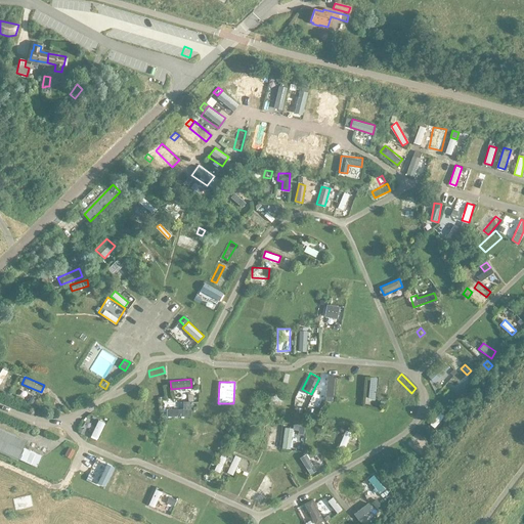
[(6,385),(2,392),(6,394),(10,387),(6,385)]
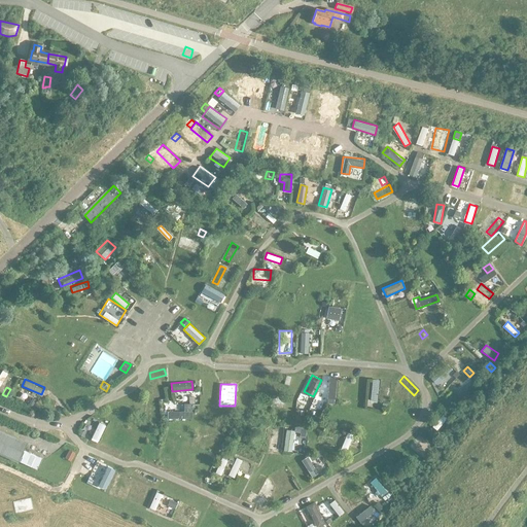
[(91,438),(98,442),(105,424),(99,421),(91,438)]
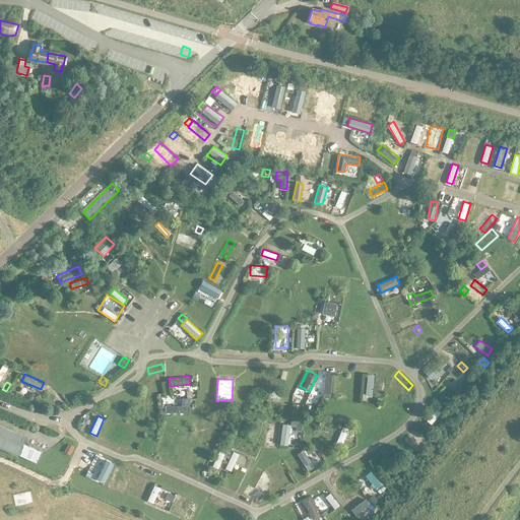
[(198,417),(196,426),(217,433),(220,425),(198,417)]
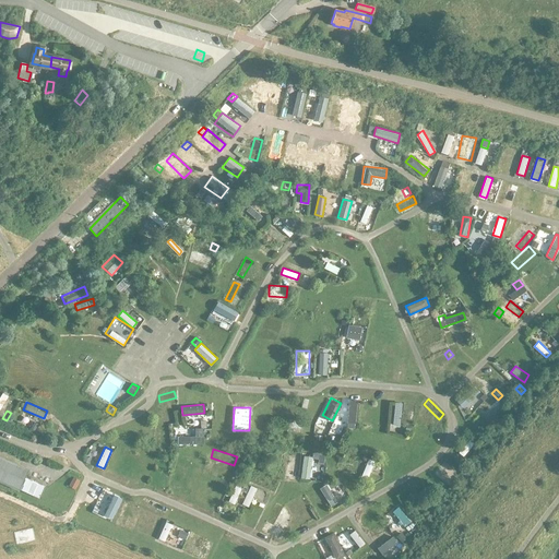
[(0,456),(0,483),(18,491),(27,470),(0,456)]
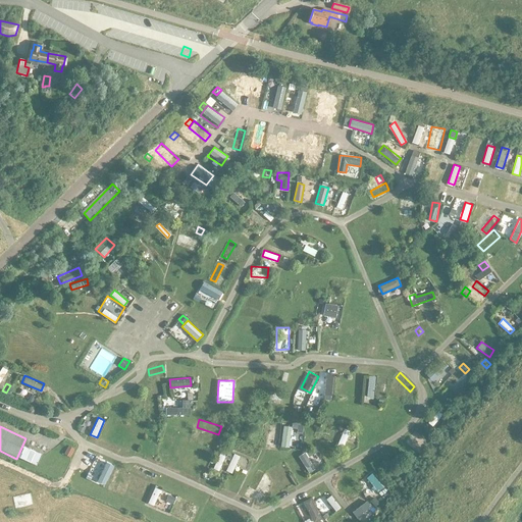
[(420,427),(417,432),(425,438),(428,433),(420,427)]
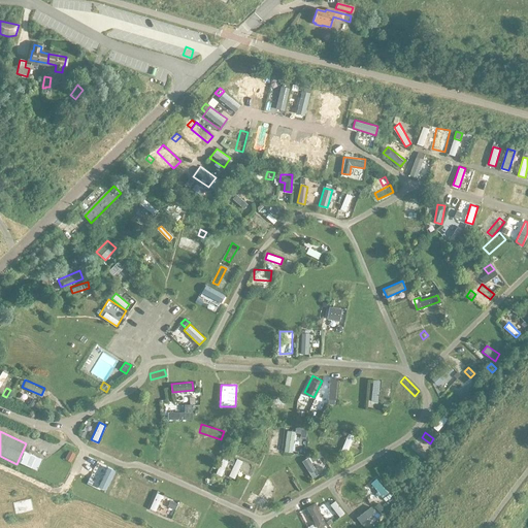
[(258,464),(260,457),(241,449),(238,456),(258,464)]
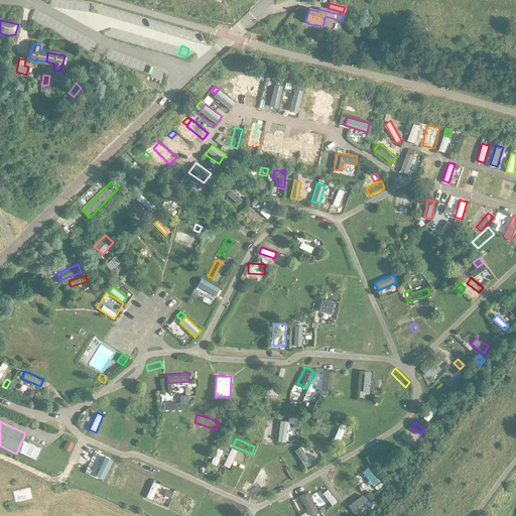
[(70,453),(74,443),(68,440),(63,449),(70,453)]
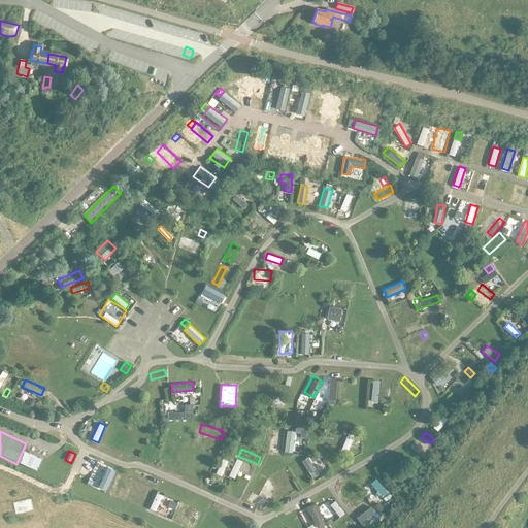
[(24,452),(20,463),(36,470),(41,459),(24,452)]
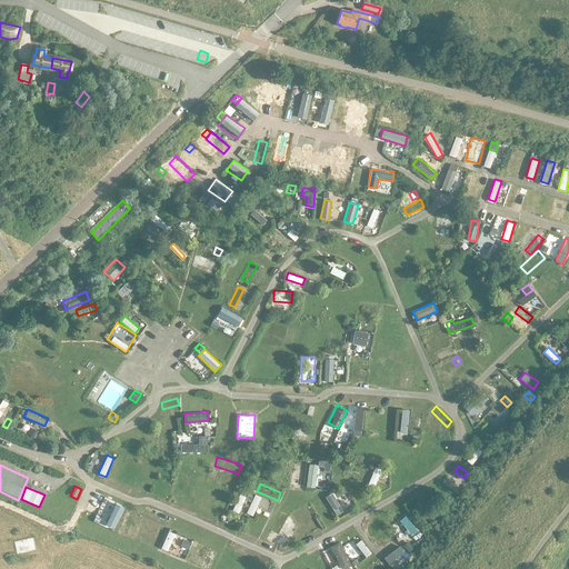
[(343,487),(333,492),(337,498),(347,492),(343,487)]
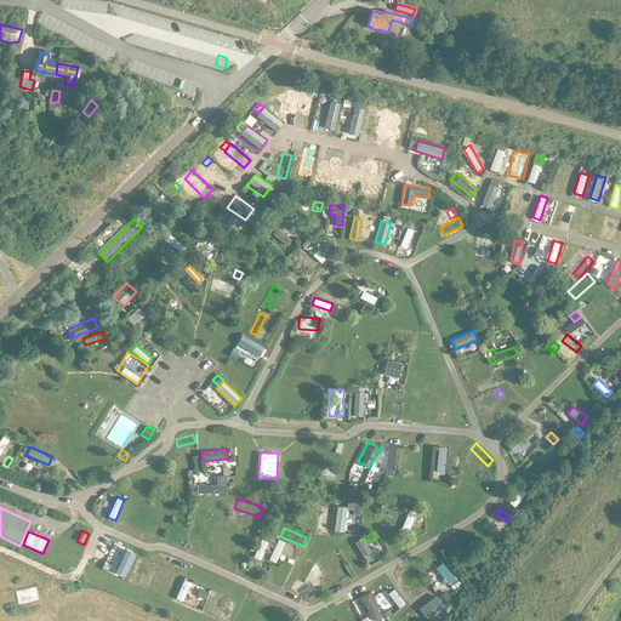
[(499,531),(493,536),(499,541),(503,536),(499,531)]
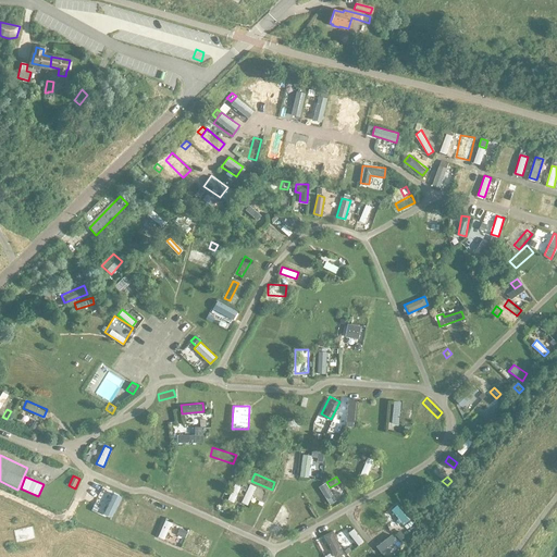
[(233,503),(240,484),(235,482),(227,500),(233,503)]
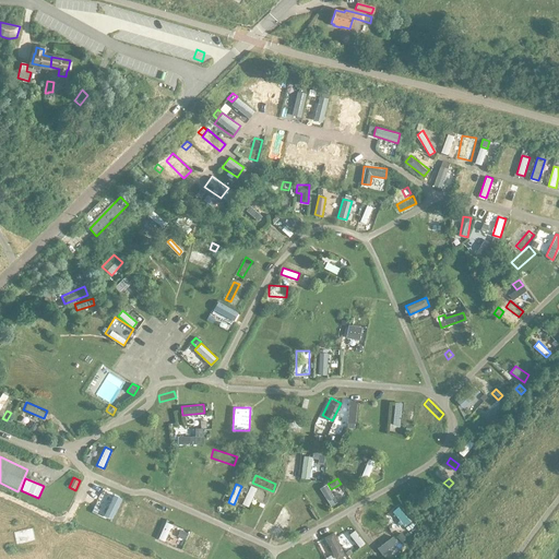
[(241,503),(248,507),(257,487),(250,485),(241,503)]
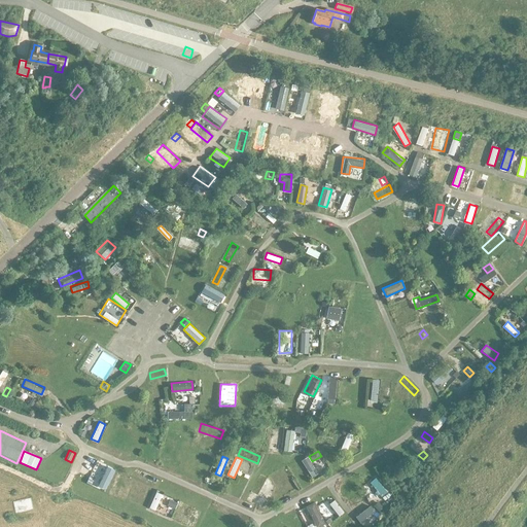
[(106,489),(114,468),(107,465),(98,486),(106,489)]
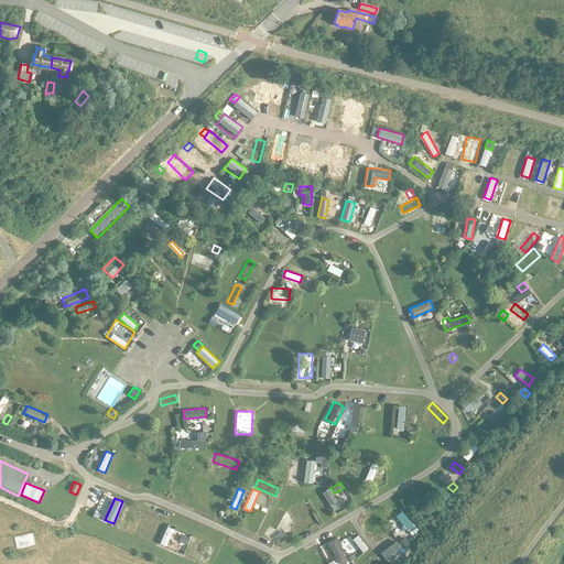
[(304,499),(297,503),(301,509),(307,505),(304,499)]
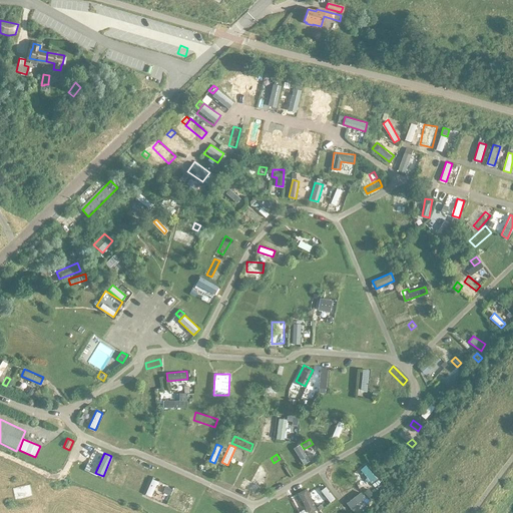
[(365,464),(360,469),(372,482),(377,477),(365,464)]
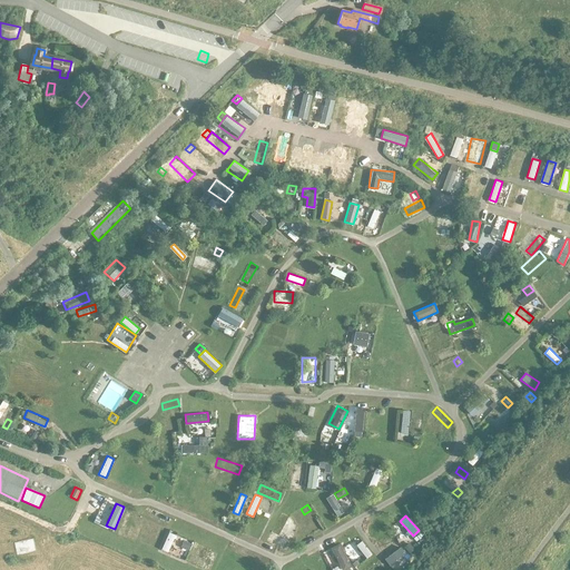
[(148,518),(139,537),(146,540),(155,521),(148,518)]
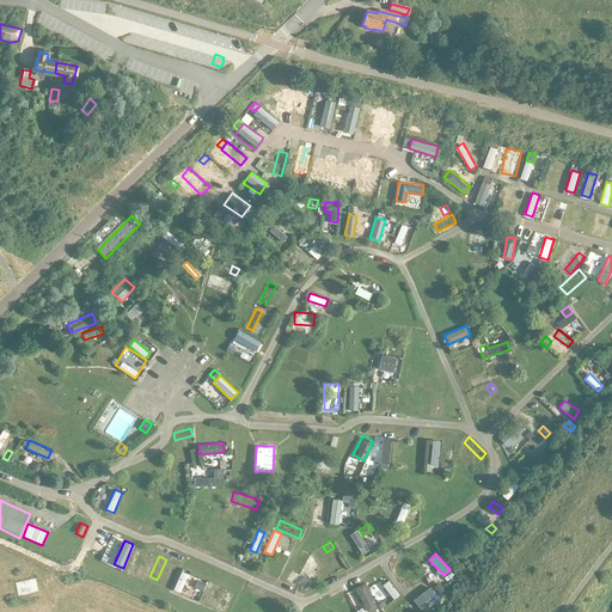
[(172,565),(170,574),(176,576),(179,569),(172,565)]
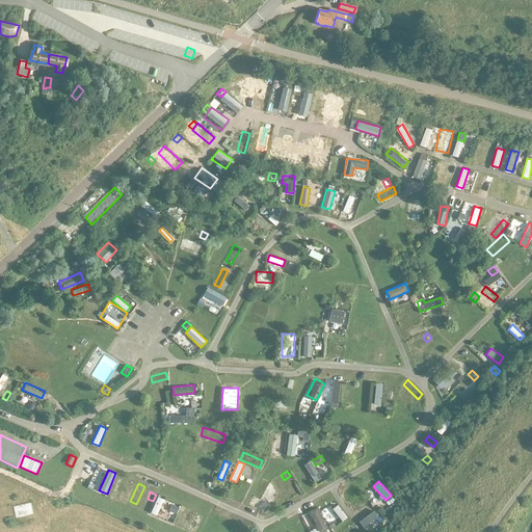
[(158,496),(151,511),(157,514),(163,498),(158,496)]
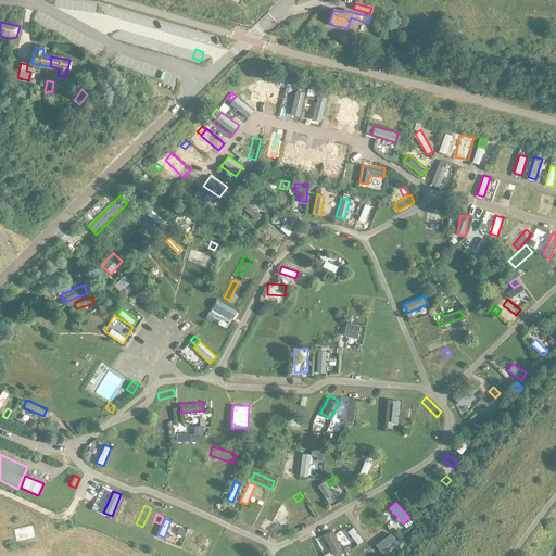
[(280,521),(277,528),(282,531),(286,526),(280,521)]
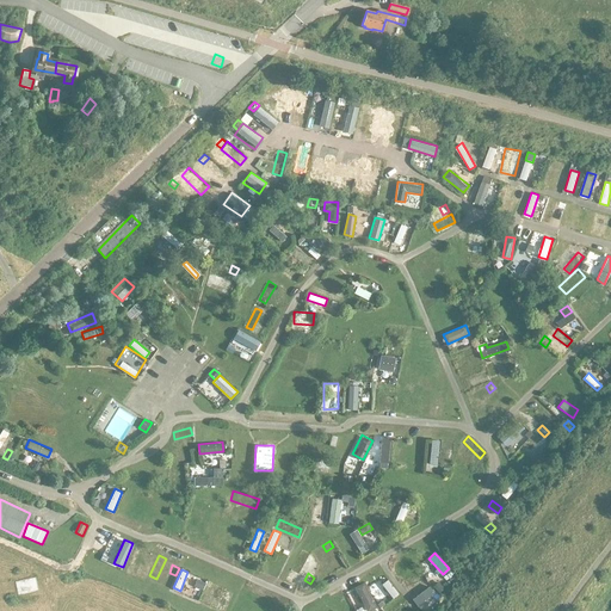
[(392,598),(399,594),(389,578),(382,582),(392,598)]
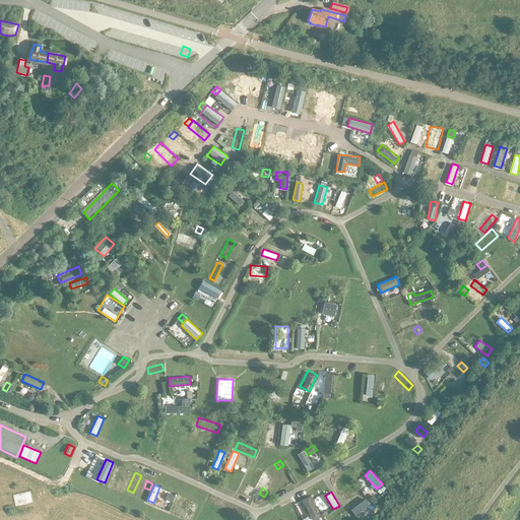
[(168,493),(165,500),(172,503),(175,497),(168,493)]
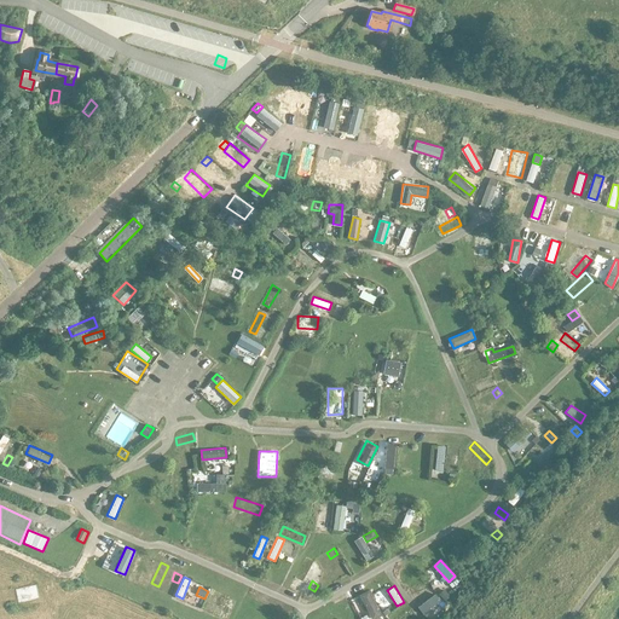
[(369,589),(359,594),(372,618),(382,614),(369,589)]
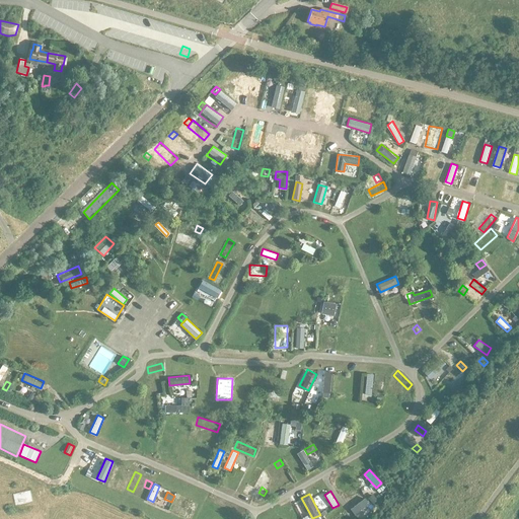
[(372,494),(368,499),(373,505),(378,500),(372,494)]
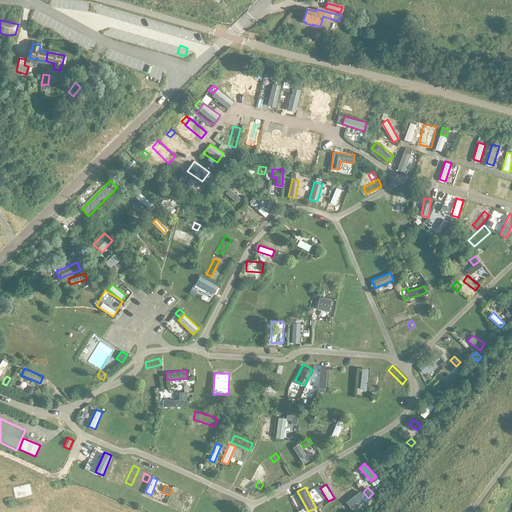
[(360,492),(345,499),(349,506),(364,499),(360,492)]
